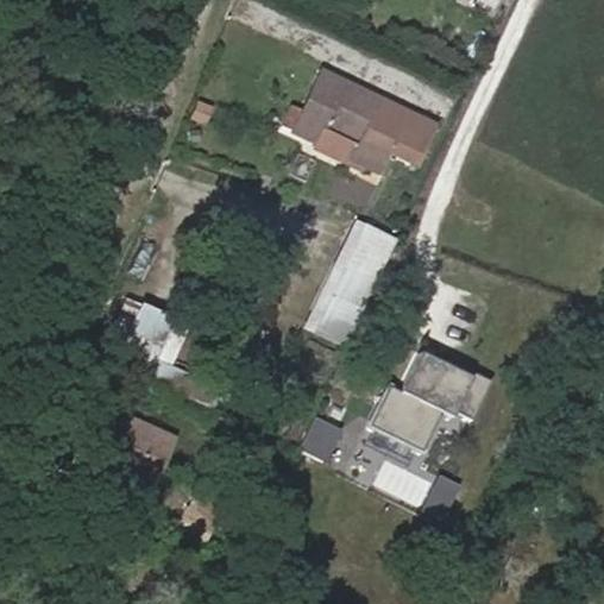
[(391,148),(410,109),(325,68),(295,127),(318,139),(321,133),(325,126),(343,134),(356,142),(351,152),(382,167),(391,148)]
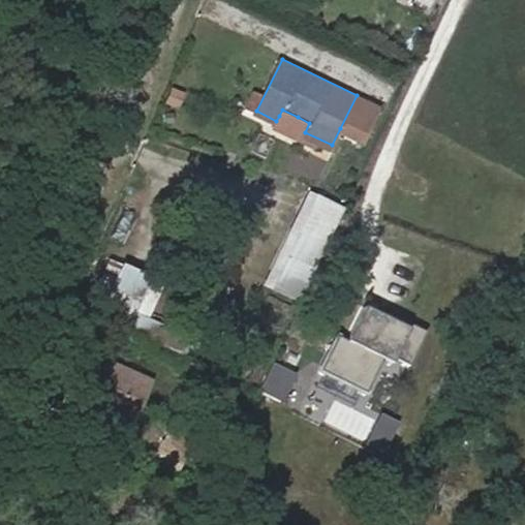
[(357,95),(340,128),(365,139),(380,106),(357,95)]
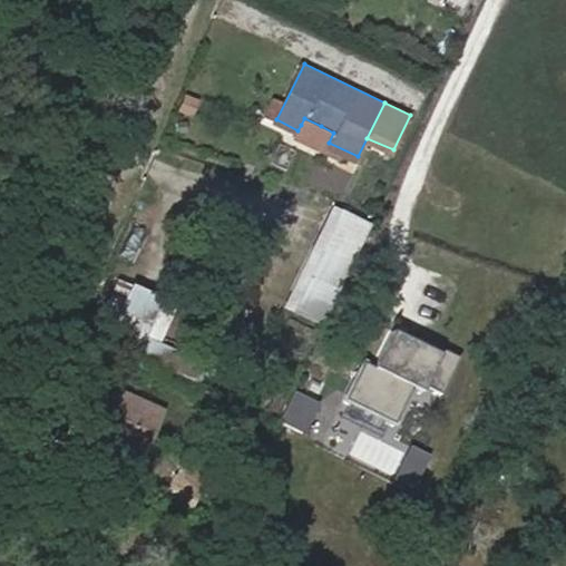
[(318,133),(321,126),(304,118),(301,125),(318,133)]
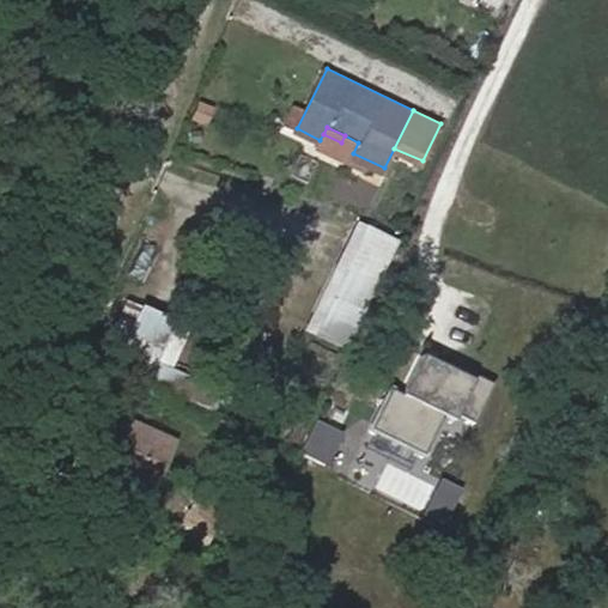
[(317,332),(346,345),(397,238),(371,226),(317,332)]
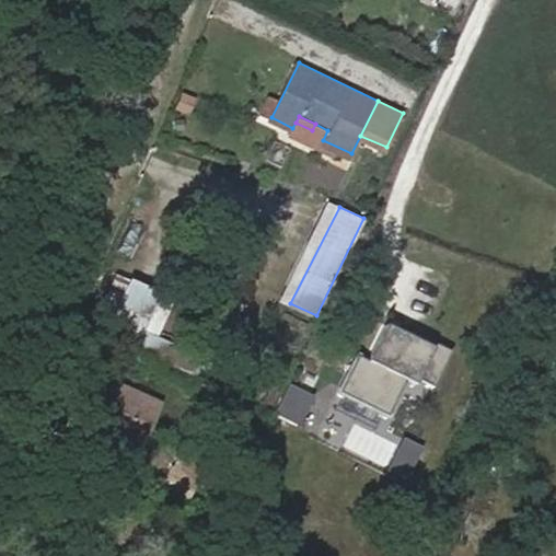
[(111,294),(148,309),(157,286),(119,271),(111,294)]
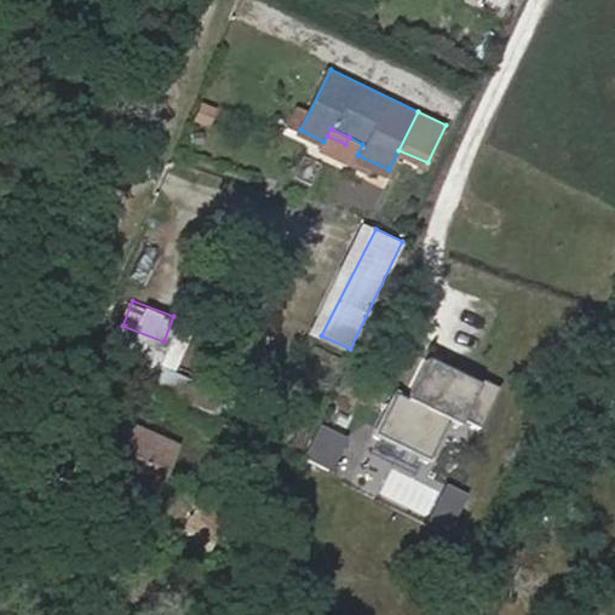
[(481,426),(500,386),(480,377),(477,383),(426,358),(407,398),(396,392),(377,434),(430,459),(449,419),(459,424),(463,418),(481,426)]
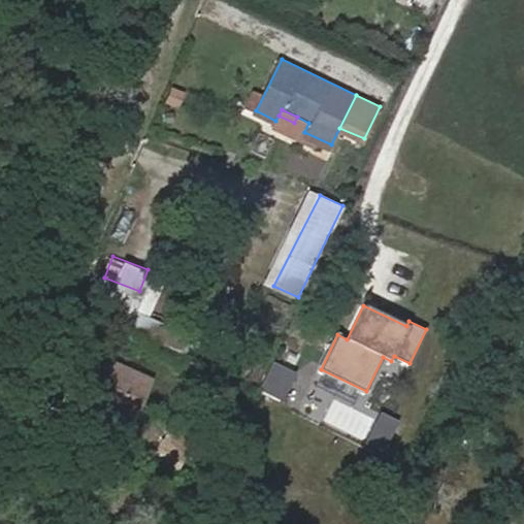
[(101,405),(129,418),(132,420),(152,379),(107,357),(102,365),(91,359),(84,373),(97,380),(88,398),(101,405)]
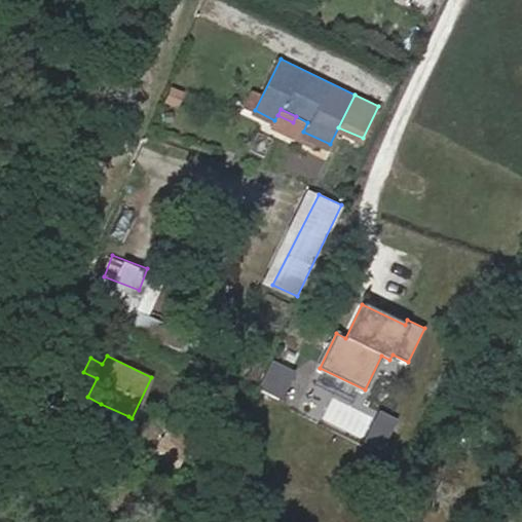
[(128,416),(101,404),(94,418),(121,432),(128,416)]
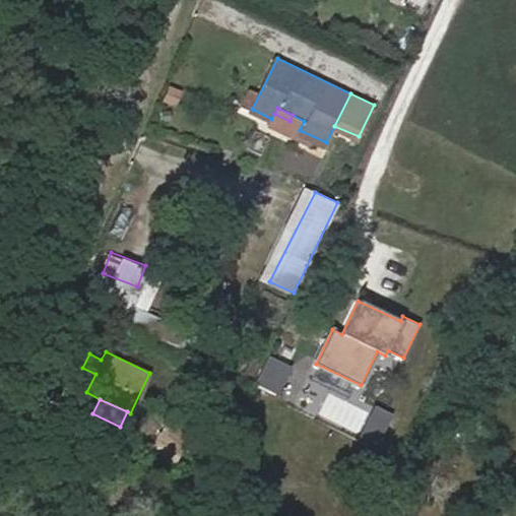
[(375,440),(388,410),(374,403),(359,433),(375,440)]
